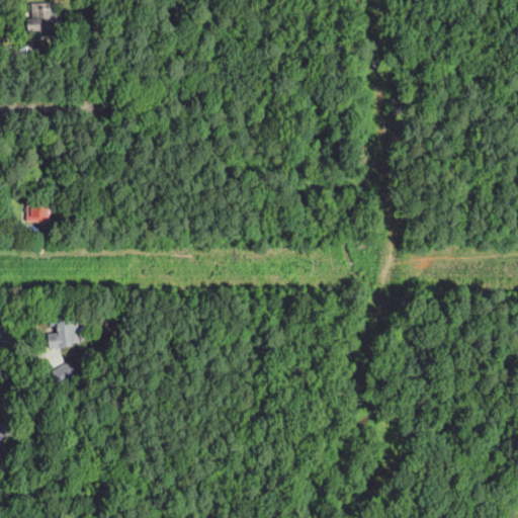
[(33,36),(33,29),(27,29),(26,16),(32,16),(31,3),(50,2),(51,12),(58,12),(58,22),(56,22),(57,28),(51,28),(51,35),(33,36)]
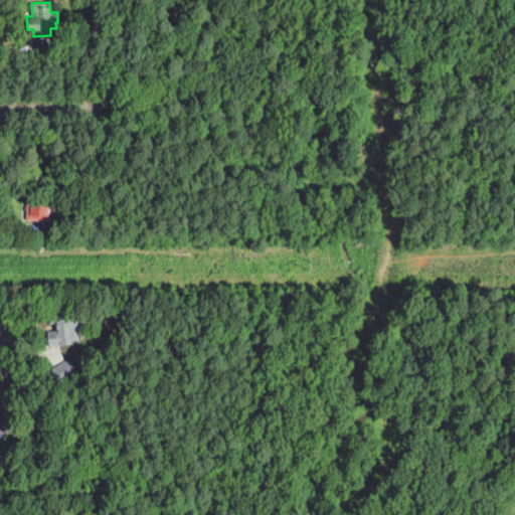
[(38,57),(38,54),(36,54),(36,42),(50,41),(51,52),(49,52),(50,56),(38,57)]
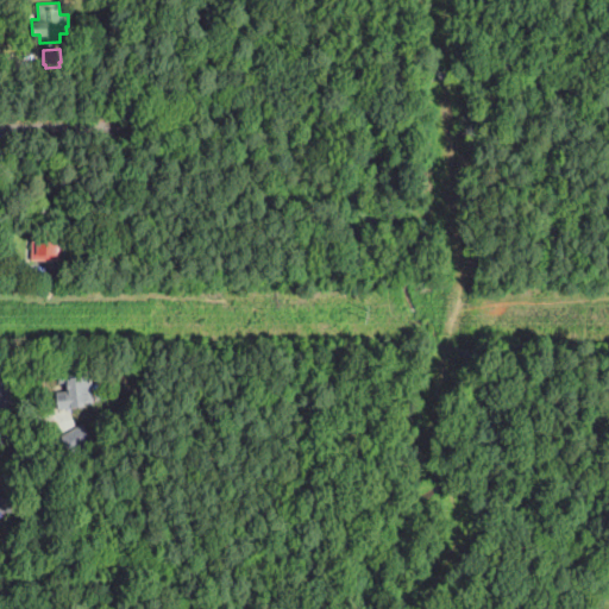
[(61,258),(31,257),(32,224),(57,225),(57,226),(60,226),(58,237),(62,237),(61,258)]
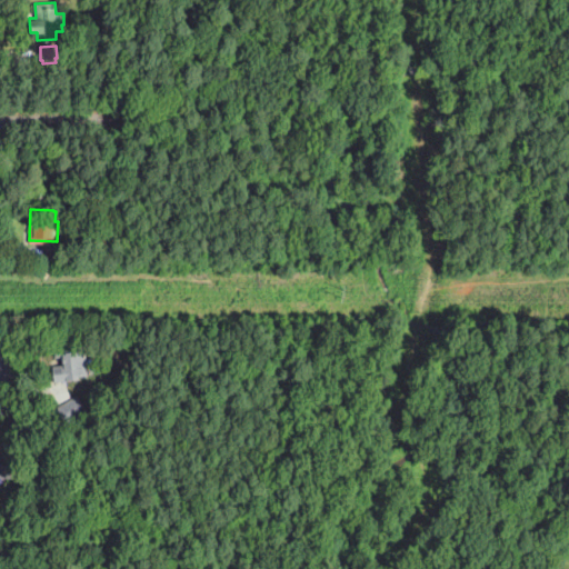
[(65,382),(65,381),(55,382),(52,367),(62,366),(61,358),(56,358),(55,347),(82,345),(83,352),(86,352),(88,377),(75,378),(76,382),(65,382)]
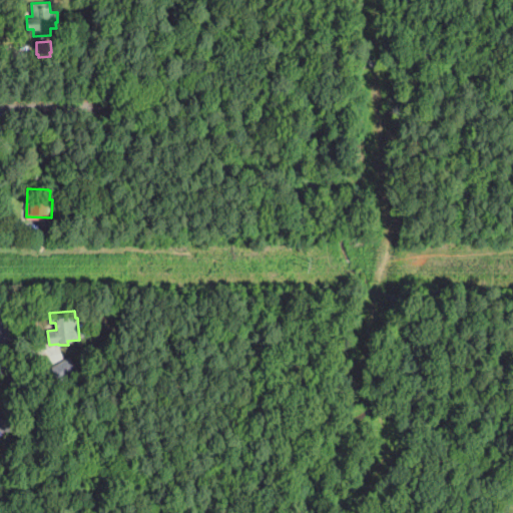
[(71,356),(81,370),(62,383),(53,368),(71,356)]
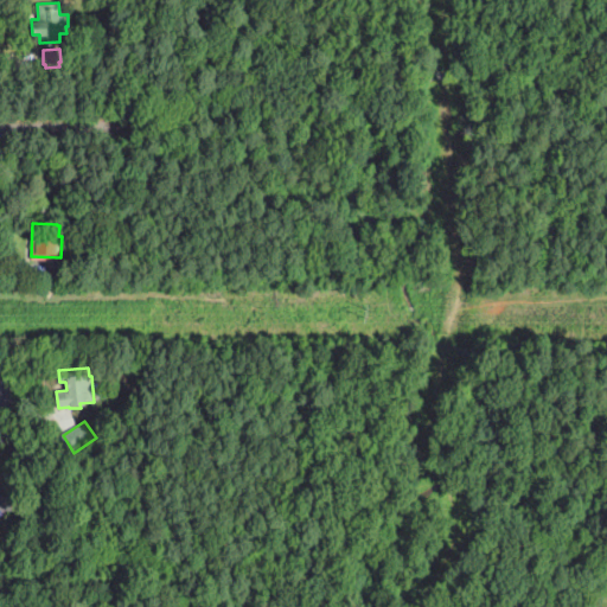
[(0,512),(0,483),(16,483),(16,509),(7,509),(7,512),(0,512)]
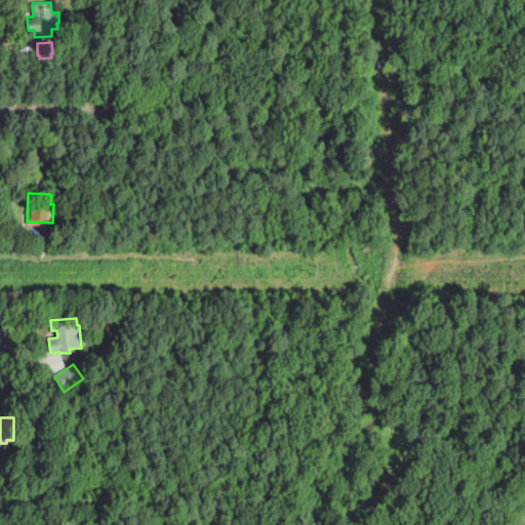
All buildings are outlined.
